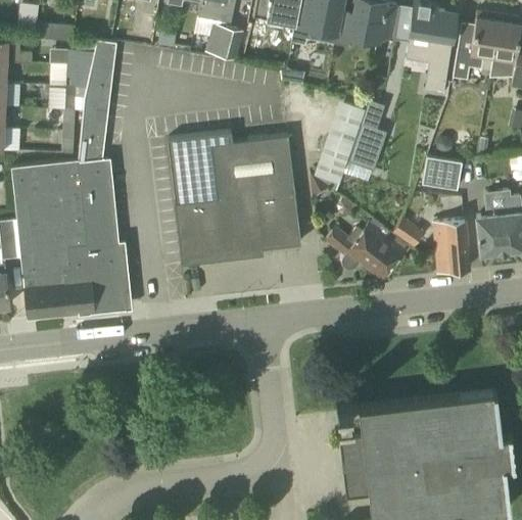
[(200,0),(200,4),(198,17),(231,24),(235,0),(200,0)]
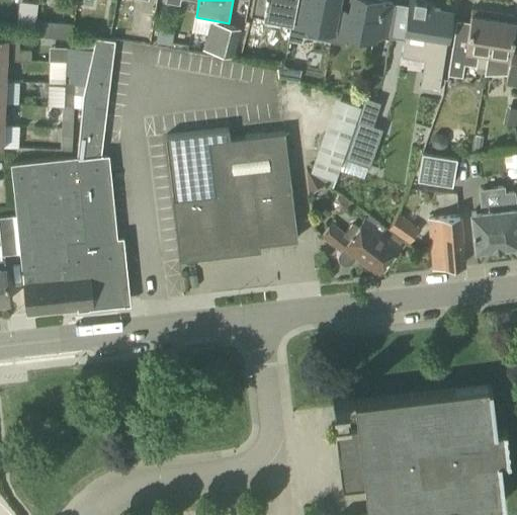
[(293,26),(297,4),(297,0),(254,0),(251,17),(292,25),(293,26)]
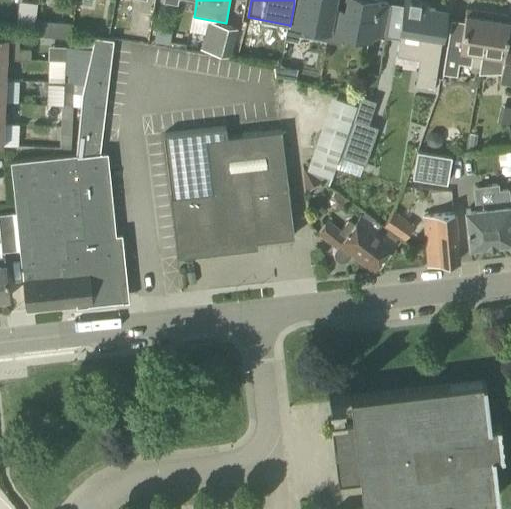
[(334,12),(335,12),(336,0),(307,0),(306,6),(294,4),(290,26),(289,25),(285,42),(299,45),(301,35),(327,40),(328,40),(334,12)]
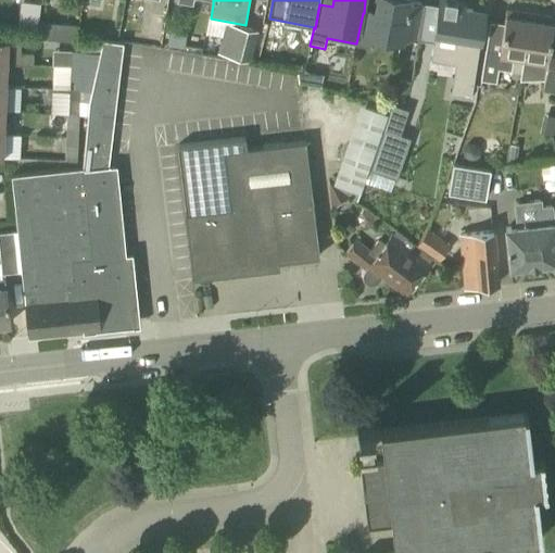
[(356,44),(355,44),(354,48),(369,50),(371,44),(399,48),(400,45),(403,46),(405,39),(419,42),(426,8),(411,4),(412,0),(411,0),(410,4),(386,0),(379,0),(376,15),(364,13),(363,13),(356,44)]
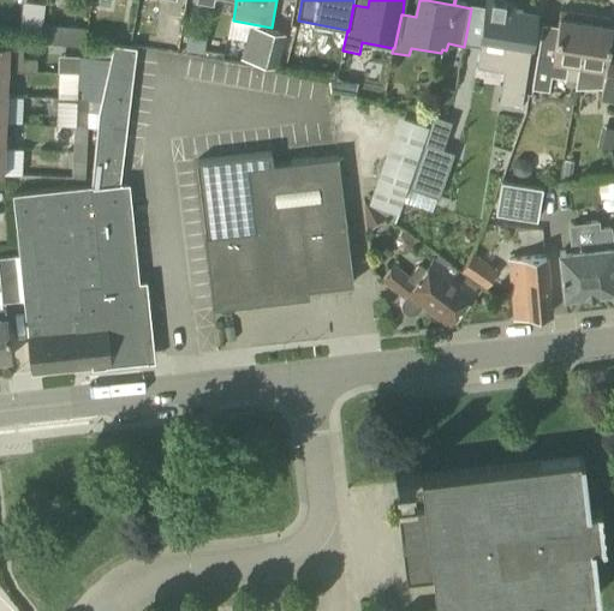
[(487,11),(482,40),(511,45),(506,73),(501,107),(523,111),(537,17),(514,13),(514,7),(488,3),(487,9),(487,11)]
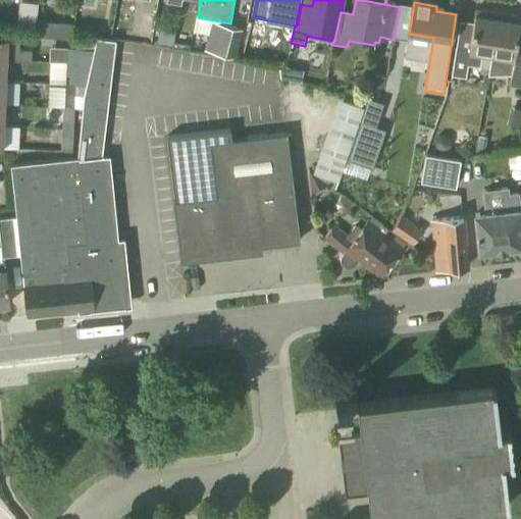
[(492,55),(499,14),(476,11),(470,51),(457,49),(452,78),(466,80),(469,67),(480,69),(483,54),(492,55)]
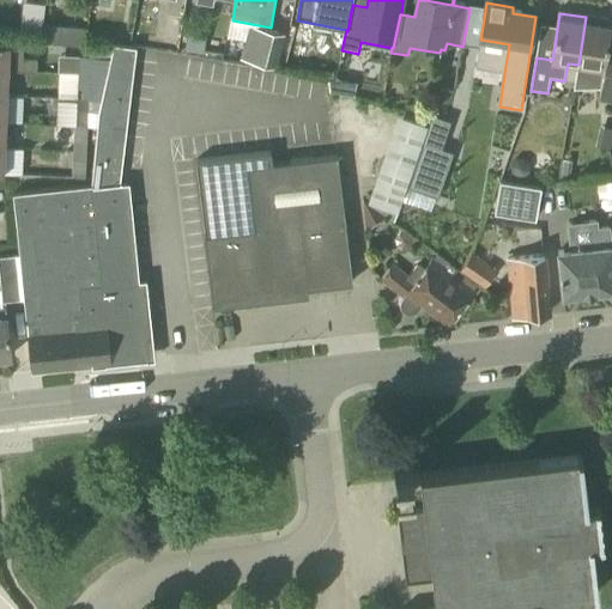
[(611,22),(586,17),(579,65),(574,91),(600,91),(599,103),(611,105),(611,69),(606,68),(611,31),(611,22)]
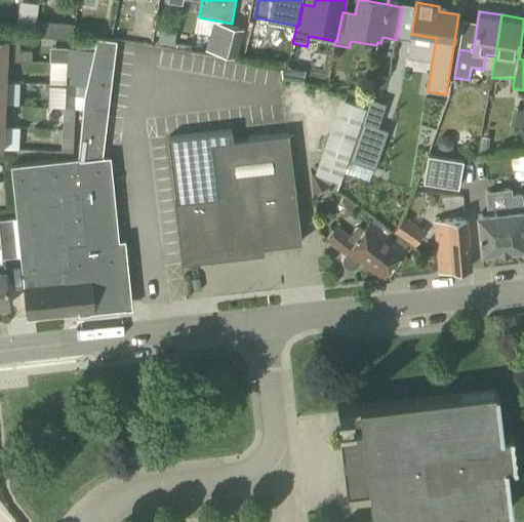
[(164,33),(165,17),(154,16),(152,32),(164,33)]
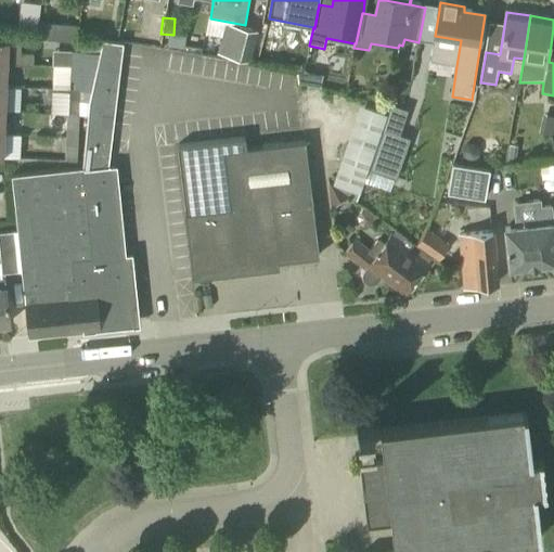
[(76,45),(78,28),(39,25),(38,41),(76,45)]
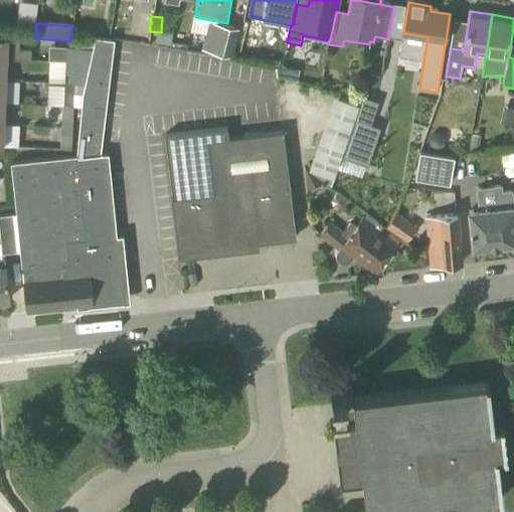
[(232,59),(239,31),(210,23),(202,51),(232,59)]
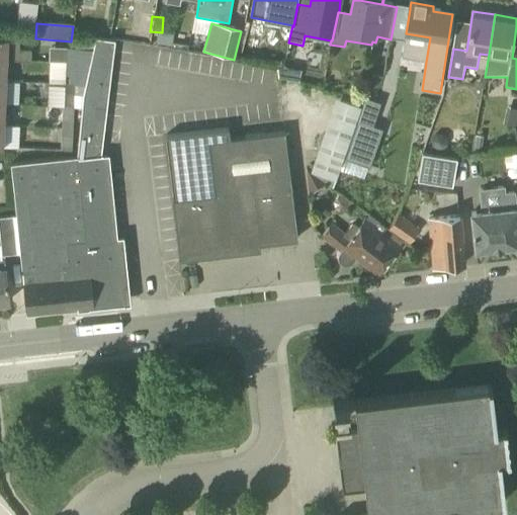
[(93,52),(90,66),(84,97),(78,159),(11,165),(27,312),(38,311),(38,313),(118,305),(115,281),(121,280),(118,249),(112,249),(103,157),(101,157),(116,44),(97,39),(93,52)]
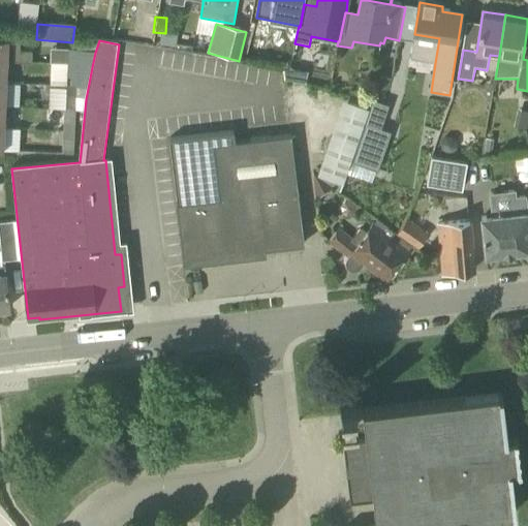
[(92,67),(95,53),(67,52),(67,67),(79,67),(92,67)]
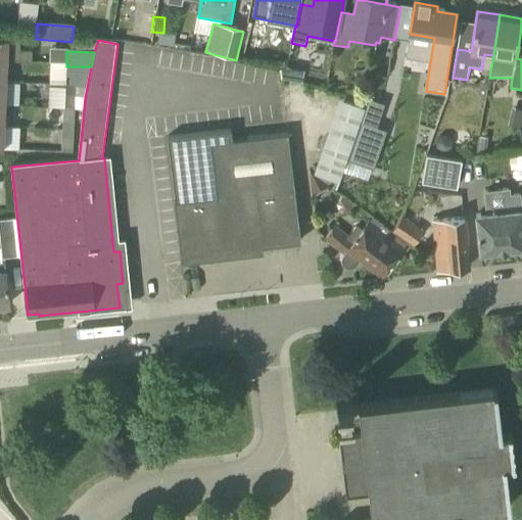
[(77,80),(78,66),(66,66),(65,80),(77,80)]
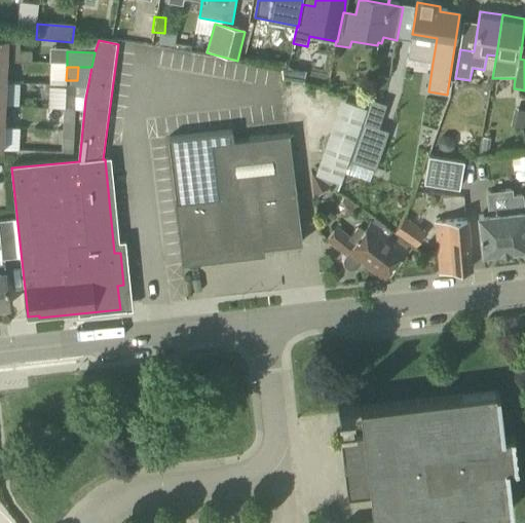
[(289,74),(283,73),(284,82),(304,85),(307,74),(290,71),(289,74)]
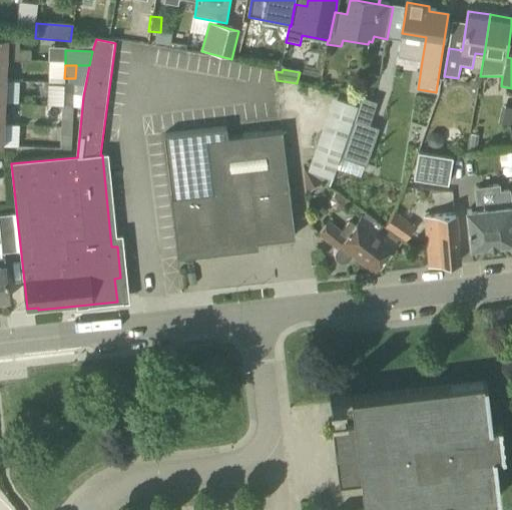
[(63,107),(74,107),(75,85),(64,85),(63,107)]
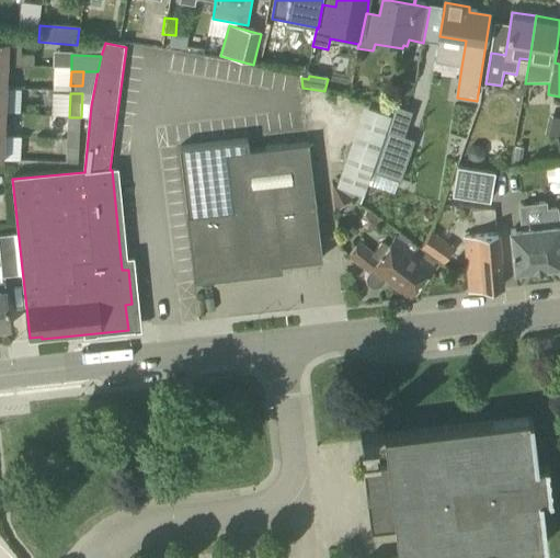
[(80,133),(81,117),(69,117),(68,133),(80,133)]
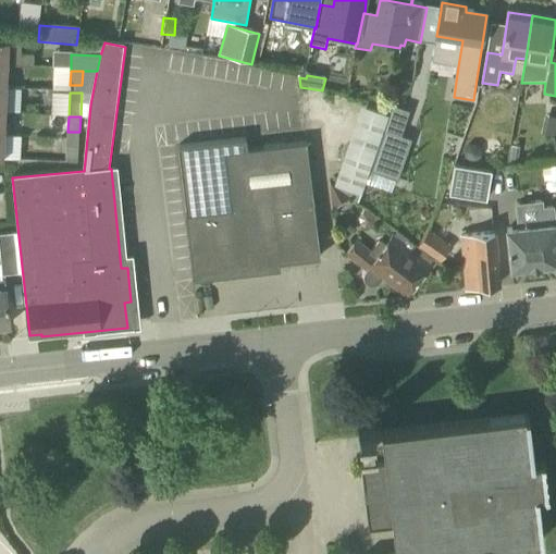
[(386,132),(372,174),(398,183),(412,140),(403,137),(386,132)]
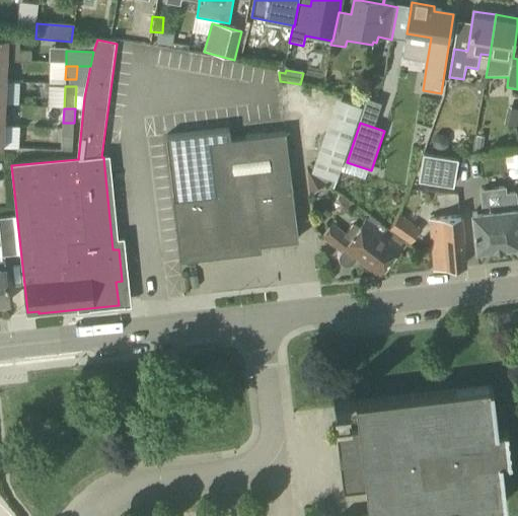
[(230,131),(167,139),(174,203),(179,202),(187,256),(263,247),(299,242),(286,135),(231,141),(230,131)]
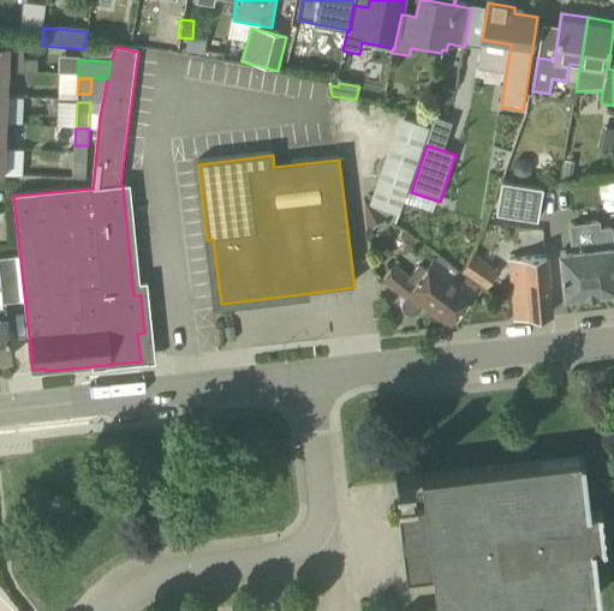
[(71,179),(85,179),(85,162),(71,162),(71,179)]
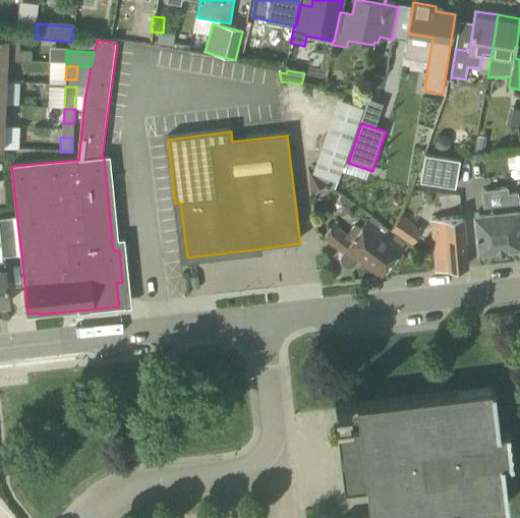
[(455,187),(460,161),(425,155),(421,182),(455,187)]
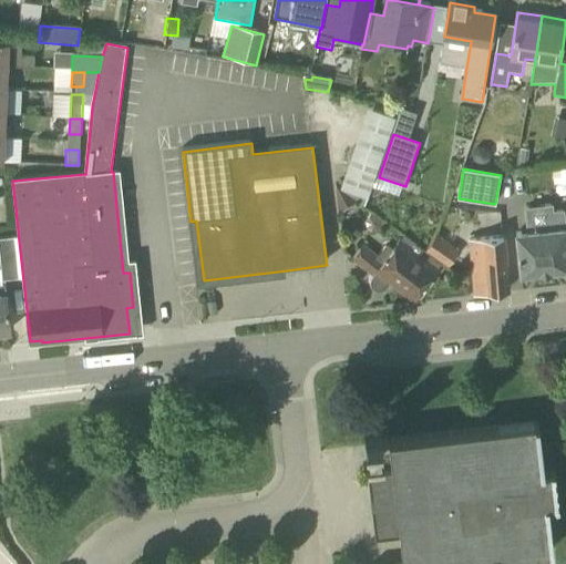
[(553,215),(552,208),(527,211),(528,225),(532,225),(533,234),(516,235),(521,276),(565,270),(565,227),(564,214),(553,215)]
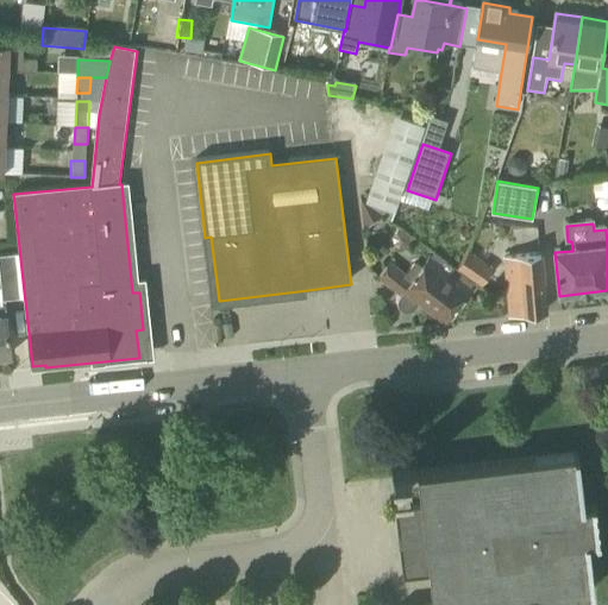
[(482,288),(494,270),(469,253),(458,271),(482,288)]
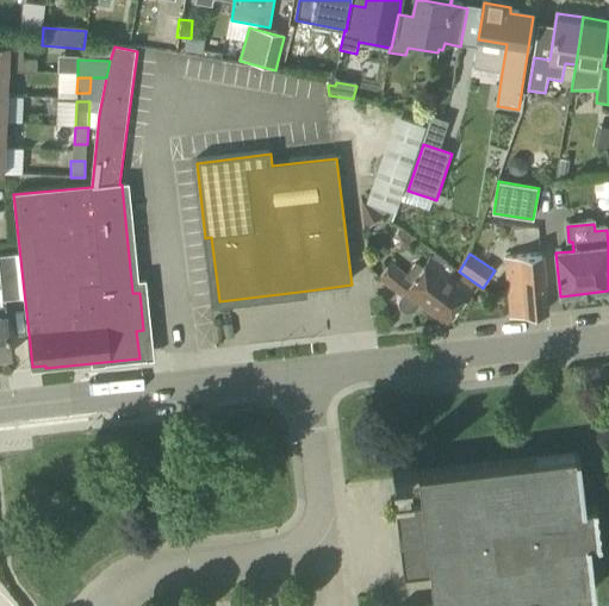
[(510,316),(548,313),(544,256),(505,258),(510,316)]
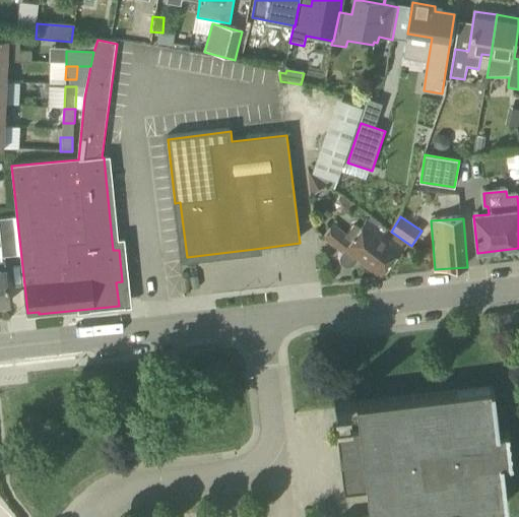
[(0,231),(3,258),(17,256),(14,219),(0,220),(0,231)]
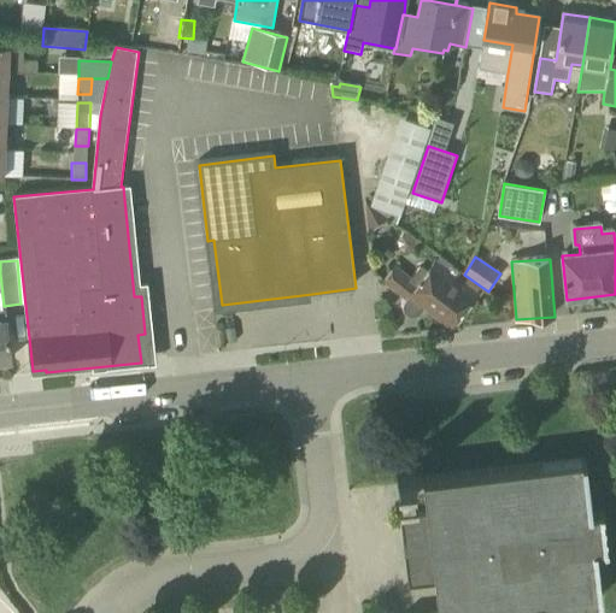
[(476,294),(436,264),(418,287),(397,269),(385,283),(405,300),(404,302),(403,307),(404,313),(409,317),(415,317),(421,313),(424,308),(450,329),(476,294)]
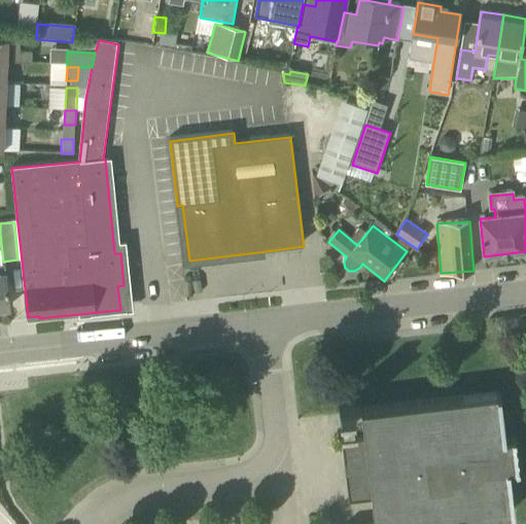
[(0,310),(9,310),(5,267),(0,267),(0,310)]
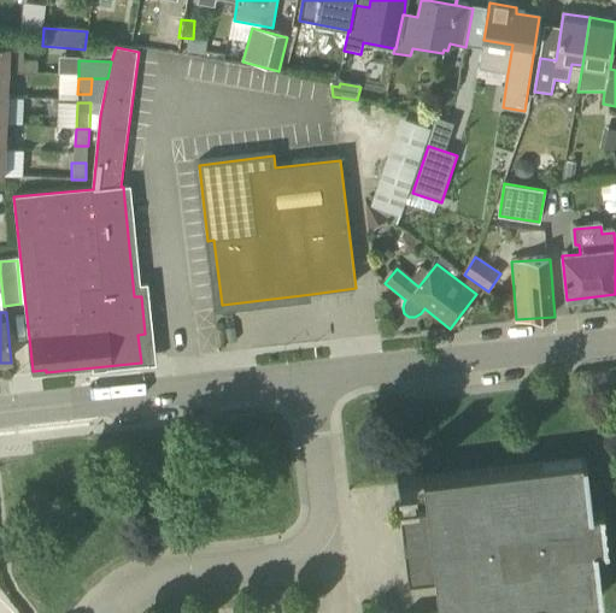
[(591,511),(585,461),(418,482),(420,496),(432,495),(435,529),(430,530),(429,525),(400,529),(404,558),(409,558),(411,569),(405,570),(409,599),(438,595),(438,590),(443,590),(445,612),(555,612),(553,605),(603,599),(596,548),(608,547),(603,510),(591,511)]
